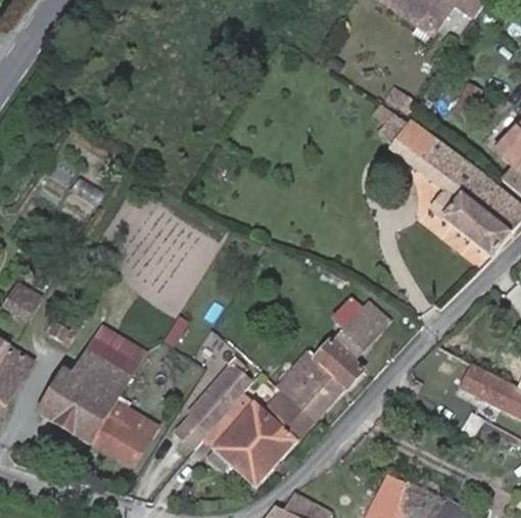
[(391,0),(434,32),(453,4),(457,5),(460,0),(380,0),(387,5),(391,0)]
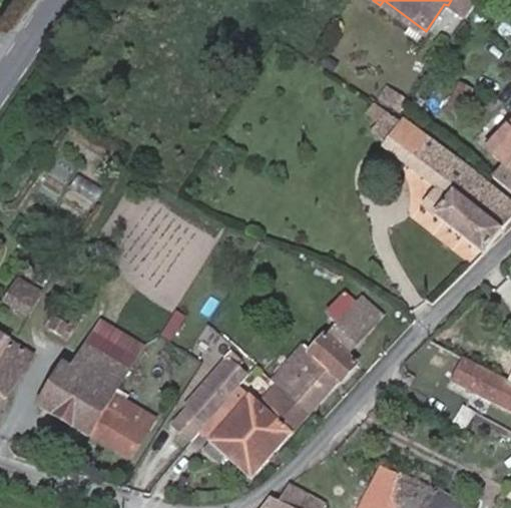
[(423,35),(426,31),(384,0),(380,5),(423,35)]
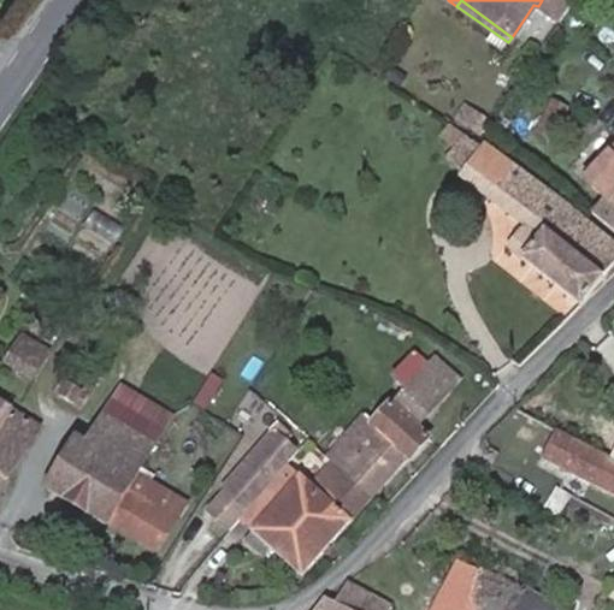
[(389,60),(387,65),(403,78),(407,72),(389,60)]
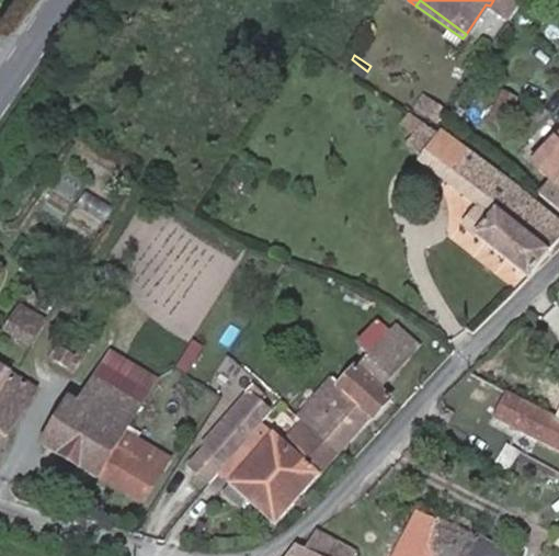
[(367,71),(352,59),(346,65),(363,77),(367,71)]
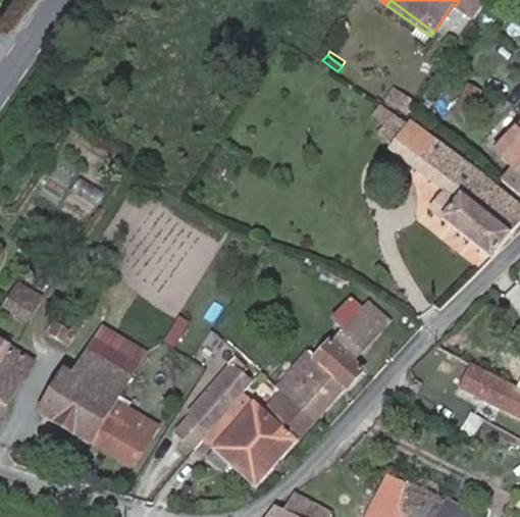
[(462,114),(478,88),(481,90),(485,84),(469,73),(466,79),(469,85),(454,109),(462,114)]
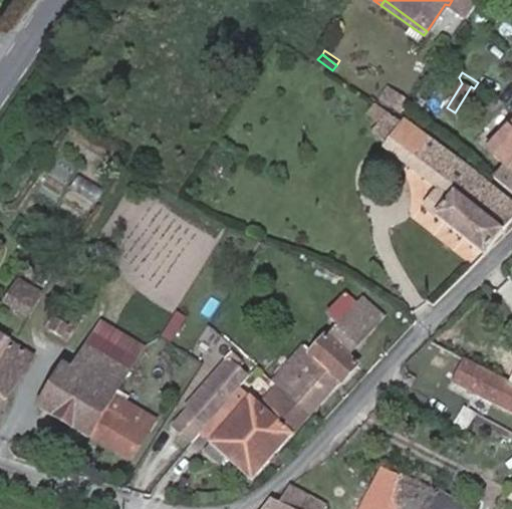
[(399,112),(402,107),(409,98),(385,83),(376,95),(399,112)]
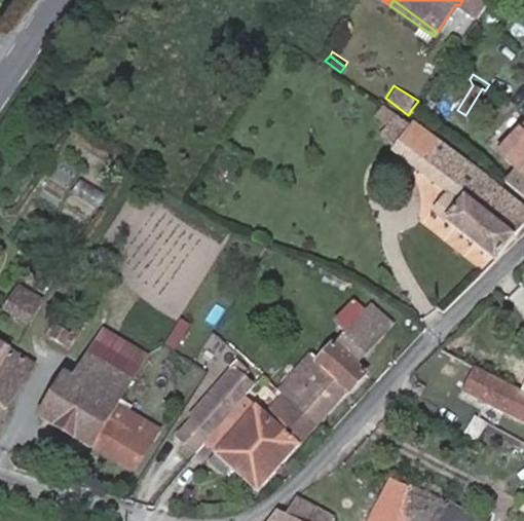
[(433,209),(493,257),(523,218),(523,209),(473,171),(475,166),(413,119),(410,124),(394,113),(378,134),(395,145),(393,148),(446,191),(433,209)]
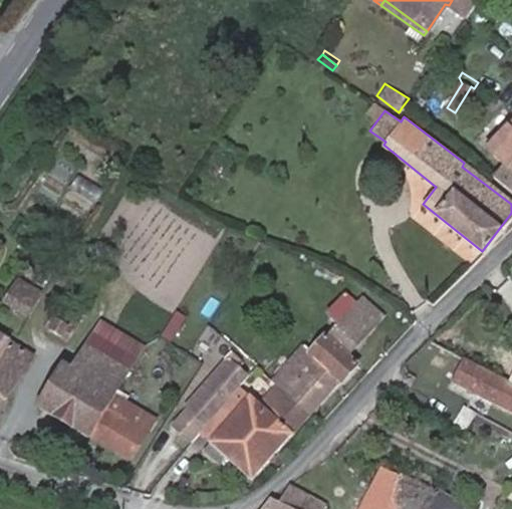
[(511,188),(511,116),(484,147),(488,151),(479,161),(511,188)]
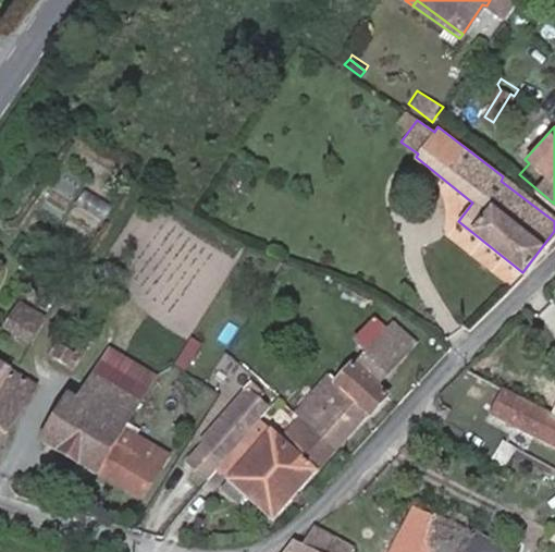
[(27,341),(44,316),(19,299),(1,326),(27,341)]
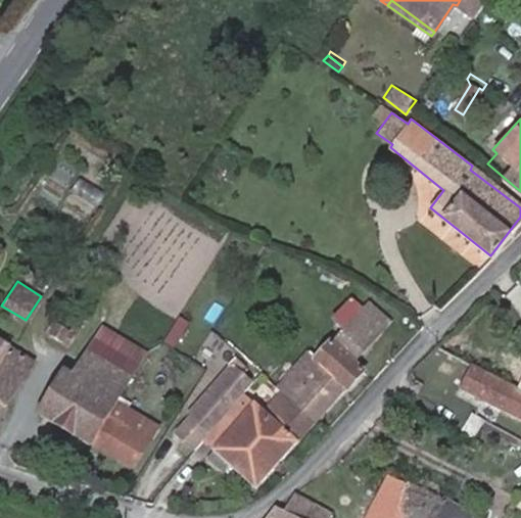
[(342,329),(316,359),(321,363),(344,385),(347,387),(364,369),(352,359),(389,319),(369,299),(363,307),(351,296),(332,319),(342,329)]
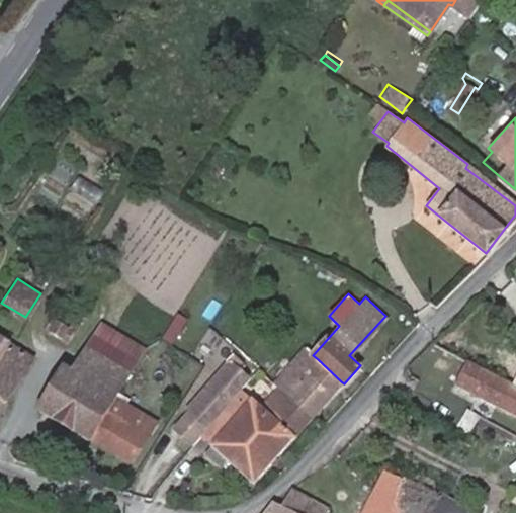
[(43,328),(68,344),(76,330),(52,316),(43,328)]
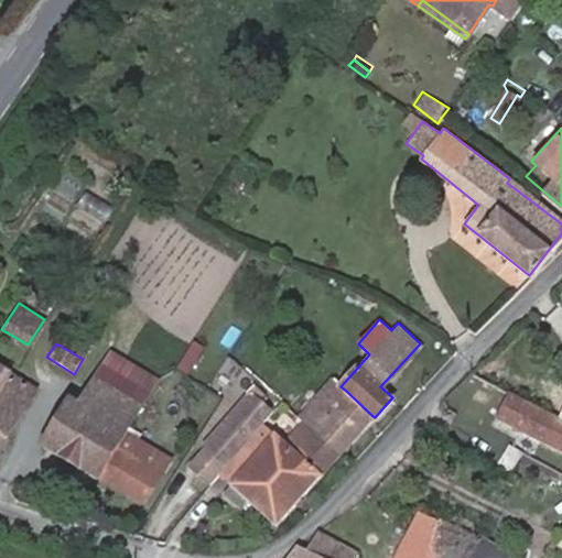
[(125,430),(157,382),(110,351),(78,401),(69,395),(41,441),(95,477),(97,473),(143,501),(169,458),(125,430)]
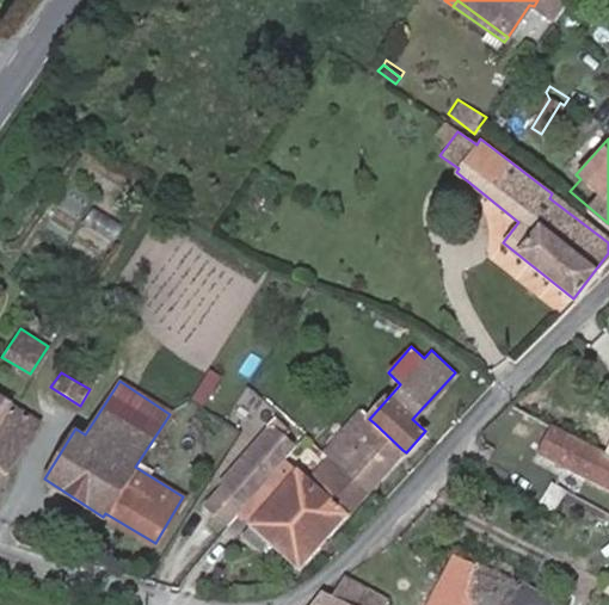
[(0,482),(37,419),(0,396),(0,482)]
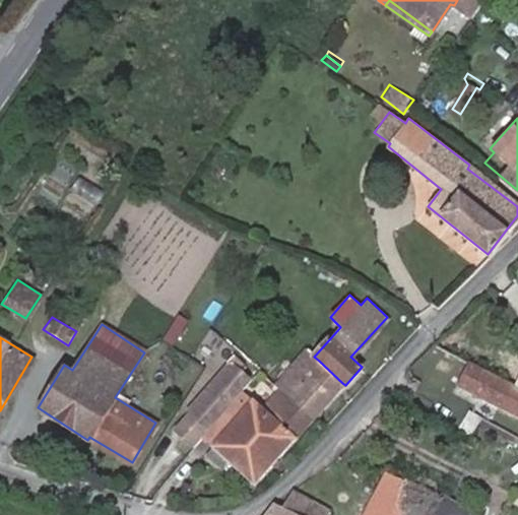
[(279,385),(313,415),(342,383),(319,361),(314,357),(295,339),(265,372),(274,380),(279,385)]
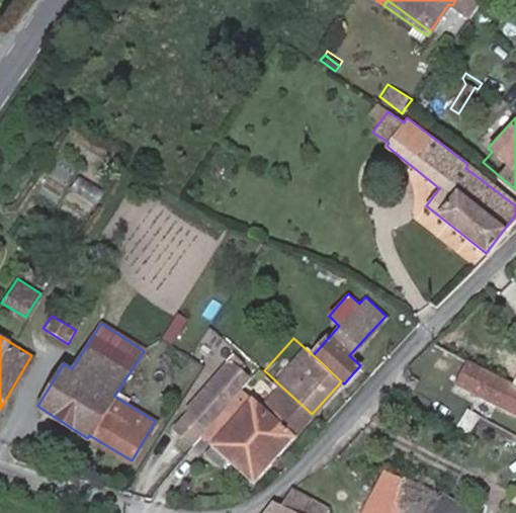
[(253,480),(312,414),(278,383),(260,405),(254,400),(247,393),(256,382),(230,359),(186,408),(200,420),(185,437),(202,452),(204,450),(219,463),(227,455),(253,480)]
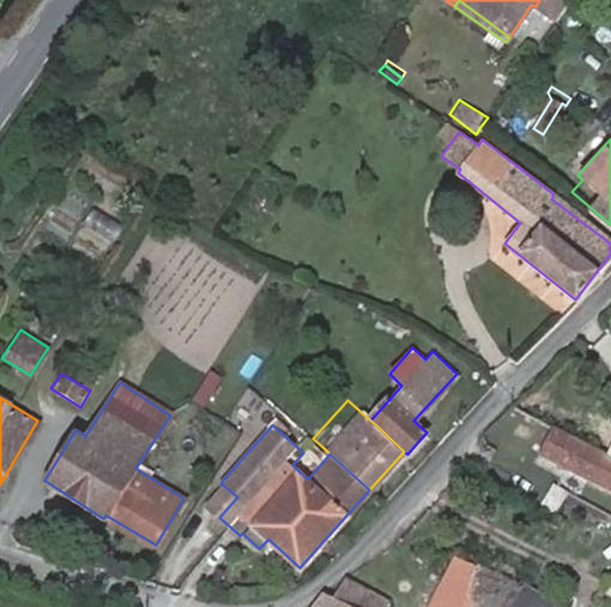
[(610,453),(552,425),(538,454),(610,490),(610,453)]
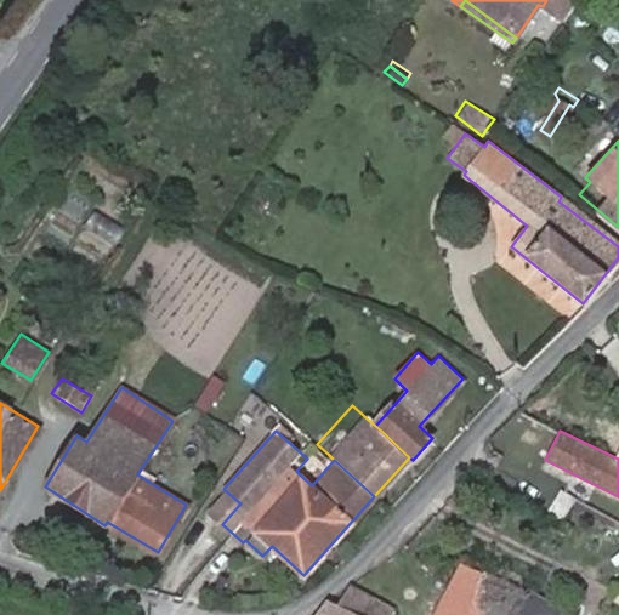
[(328,454),(305,479),(312,485),(334,460),(328,454)]
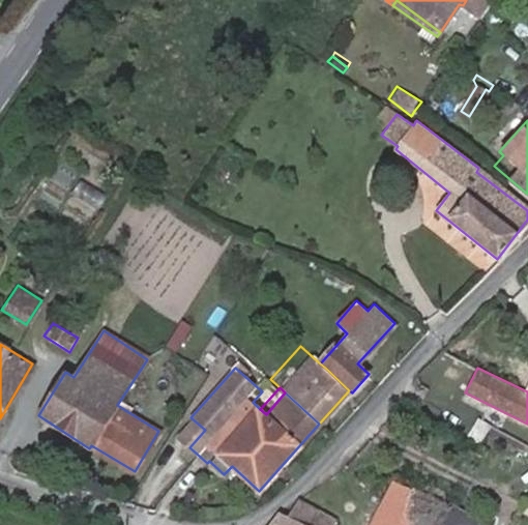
[(367,524),(416,524),(432,497),(413,488),(412,491),(390,479),(367,524)]
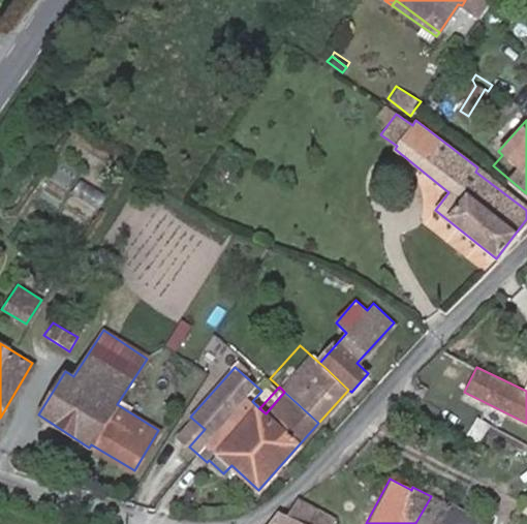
[(437,523),(448,504),(431,496),(415,523),(437,523)]
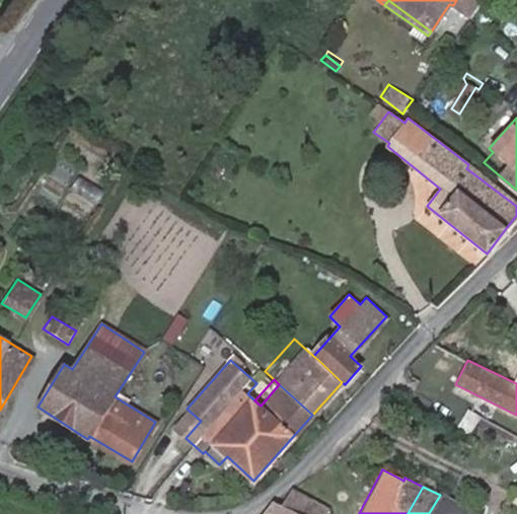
[(273,503),(267,508),(262,513),(321,513),(326,506),(295,488),(281,509),(273,503)]
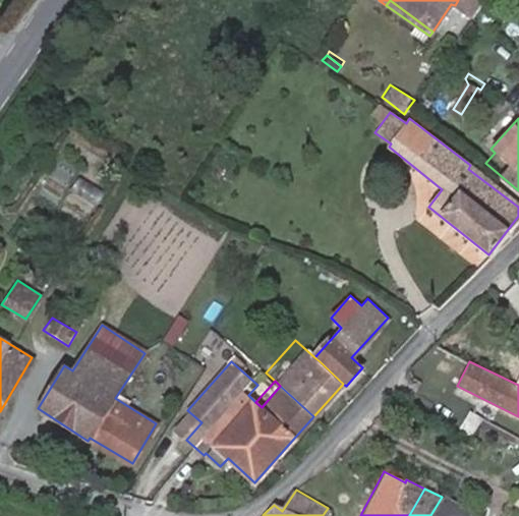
[(471,515),(476,508),(446,491),(442,497),(430,515),(471,515)]
